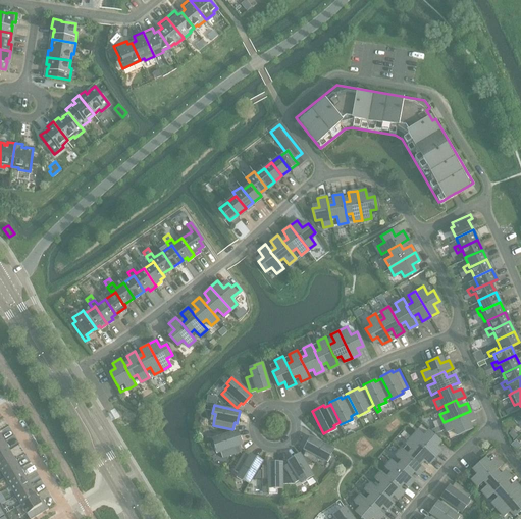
[(470,411),(444,422),(447,430),(455,427),(457,433),(469,428),(466,422),(474,419),(470,411)]
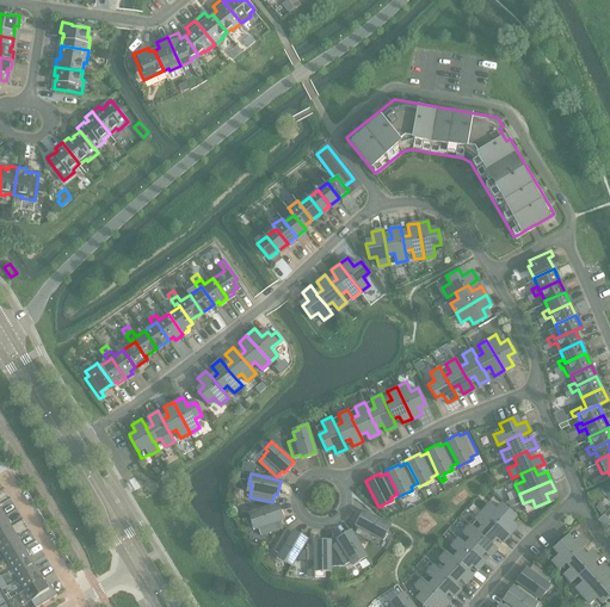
[(481,511),(507,533),(515,526),(510,520),(515,514),(501,502),(495,508),(488,502),(481,511)]
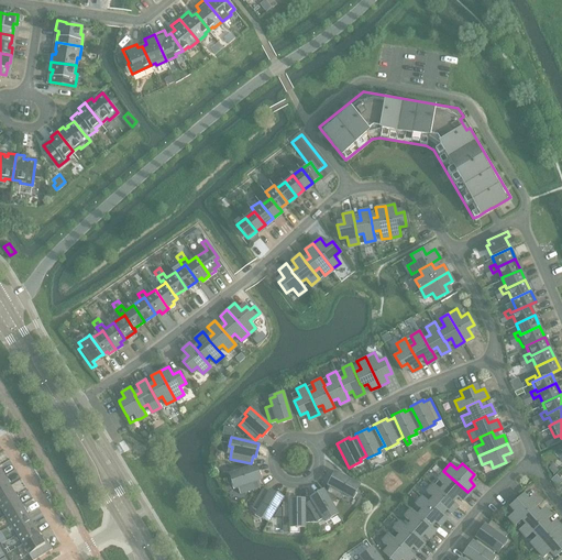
[(238,485),(240,492),(260,485),(257,478),(260,476),(255,464),(229,473),(232,482),(234,481),(237,485),(238,485)]
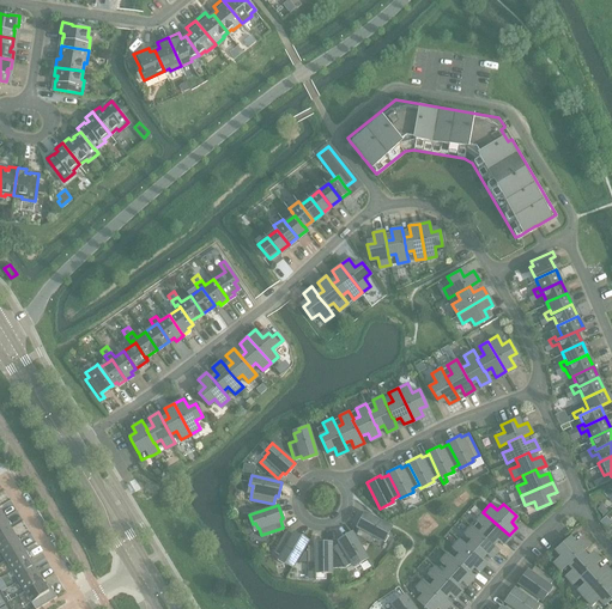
[(355,533),(369,541),(373,534),(381,537),(383,534),(386,535),(391,527),(363,511),(356,524),(359,527),(355,533)]
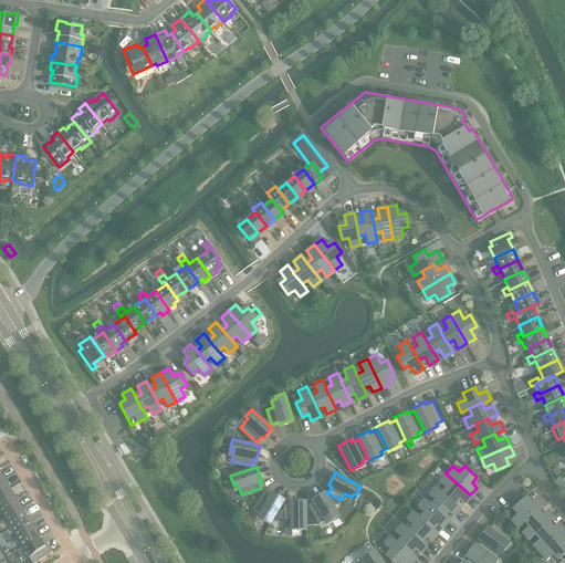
[(470,494),(446,473),(439,480),(447,487),(442,491),(441,491),(452,501),(452,500),(454,502),(459,498),(463,502),(470,494)]
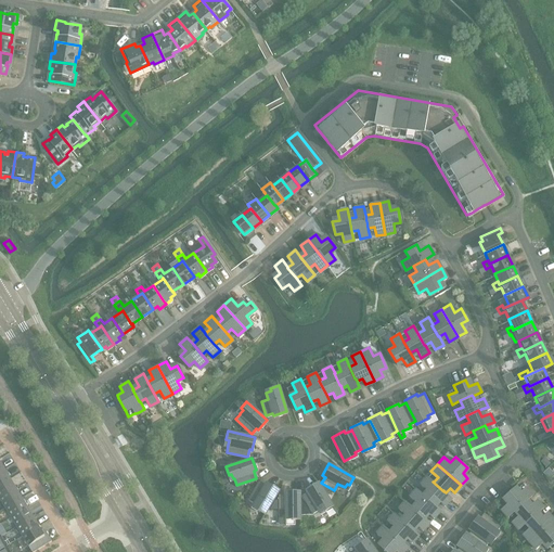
[(0,482),(9,477),(3,467),(0,469),(0,482)]
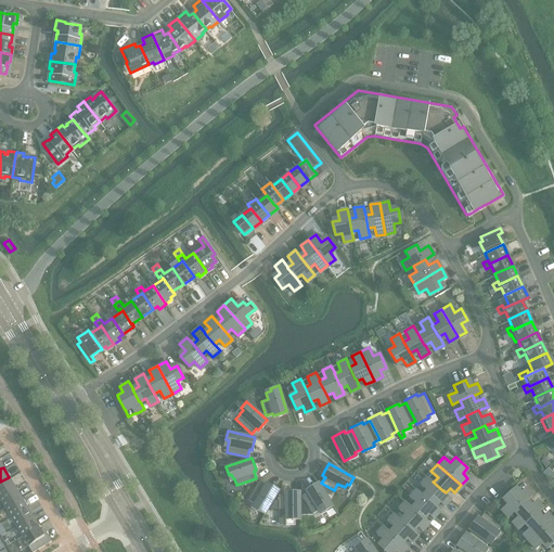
[(433,503),(435,504),(439,500),(443,504),(450,497),(446,492),(443,490),(443,491),(433,482),(434,482),(426,476),(420,483),(426,489),(422,493),(422,495),(432,503),(433,503)]
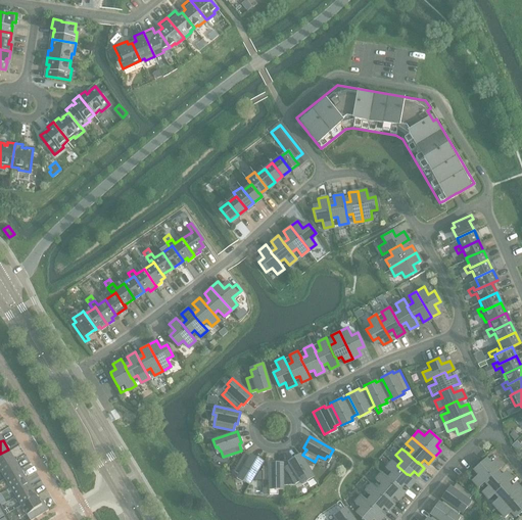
[(0,466),(14,458),(8,450),(0,454),(0,466)]
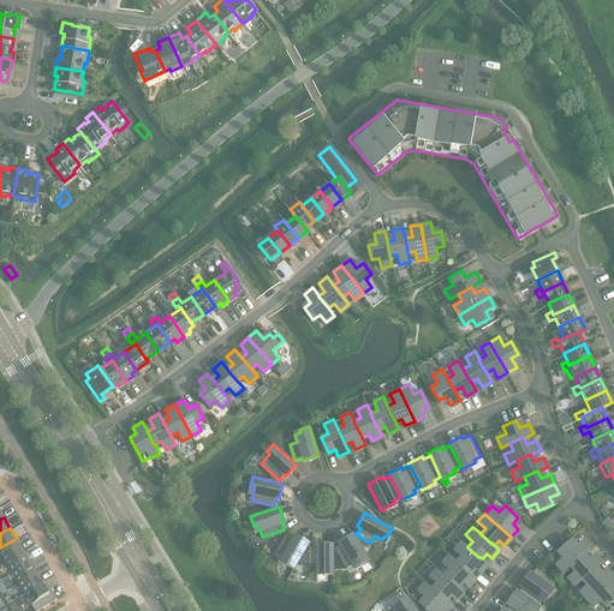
[(284,563),(292,568),(308,541),(294,533),(293,535),(286,532),(274,552),(281,556),(281,557),(286,559),(284,563)]
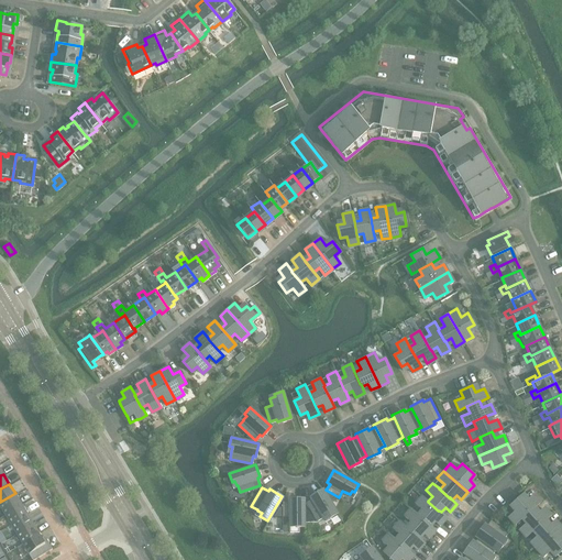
[(306,502),(317,519),(322,516),(323,517),(328,514),(329,517),(337,513),(322,489),(310,495),(311,497),(306,502)]
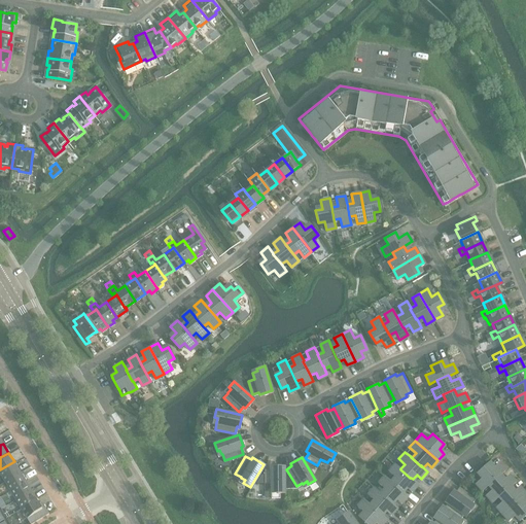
[(14,461),(0,469),(0,473),(4,480),(20,470),(14,461)]
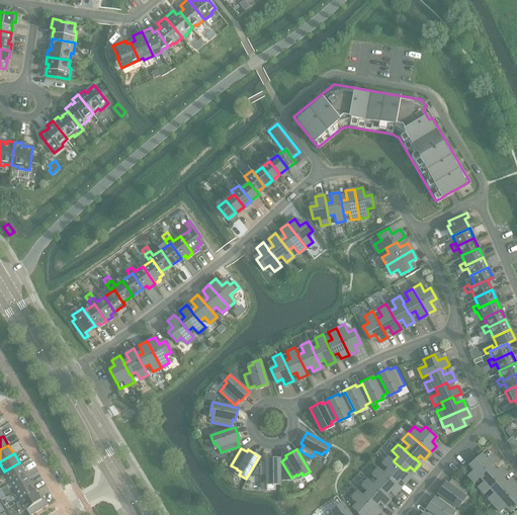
[(489,467),(496,461),(490,454),(483,460),(479,455),(469,463),(474,468),(467,474),(474,481),(480,476),(489,467)]
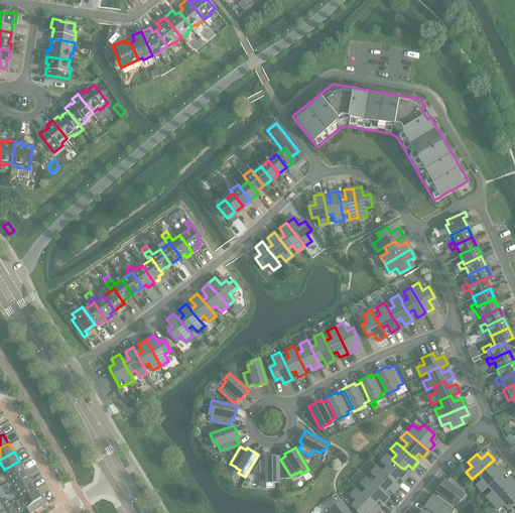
[(391,479),(394,481),(398,476),(402,480),(408,474),(404,469),(402,468),(401,468),(392,460),(392,459),(386,454),(380,461),(386,466),(382,471),(391,479)]
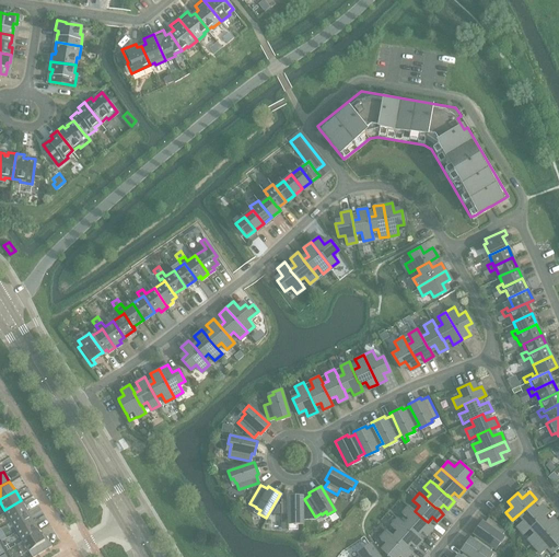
[(288,512),(288,528),(297,528),(297,523),(302,523),(301,495),(288,495),(288,498),(280,498),(280,512),(288,512)]
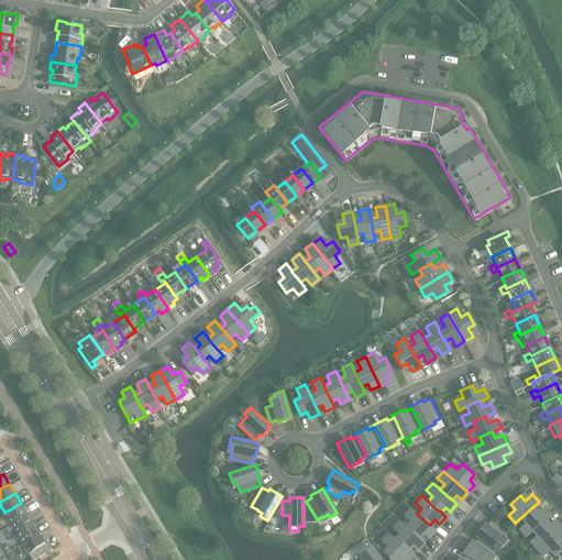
[(4,513),(11,523),(26,513),(21,503),(4,513)]
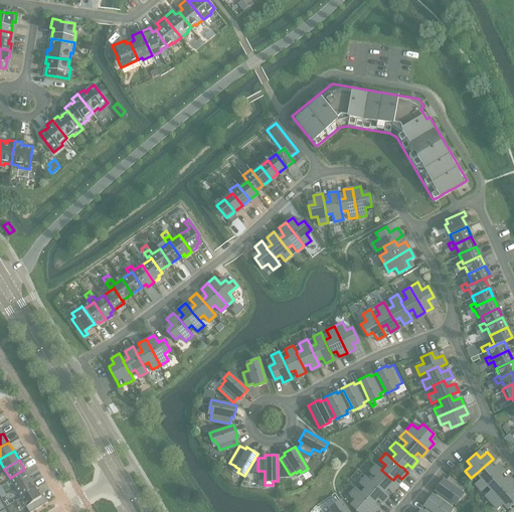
[(375,477),(371,481),(380,490),(380,489),(382,491),(386,487),(391,491),(397,484),(393,480),(390,478),(381,470),(375,464),(369,471),(375,477)]
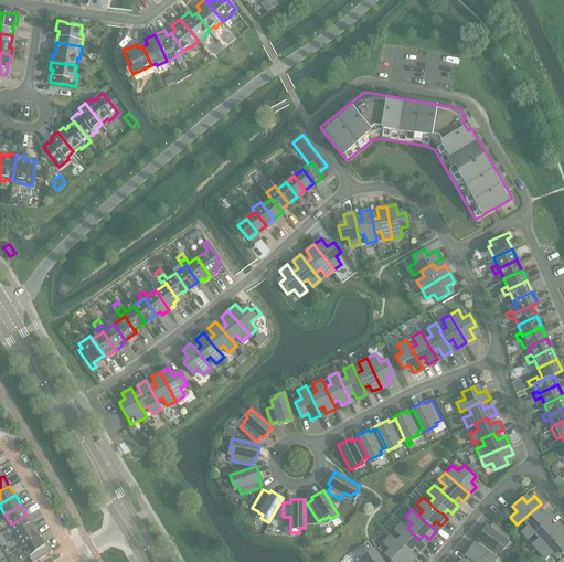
[(544,522),(552,516),(545,509),(538,515),(533,510),(523,519),(528,525),(521,530),(528,538),(534,531),(544,522)]
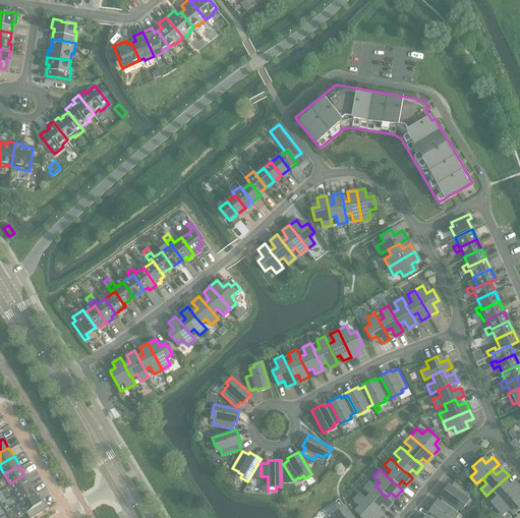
[(10,483),(15,493),(30,483),(24,474),(10,483)]
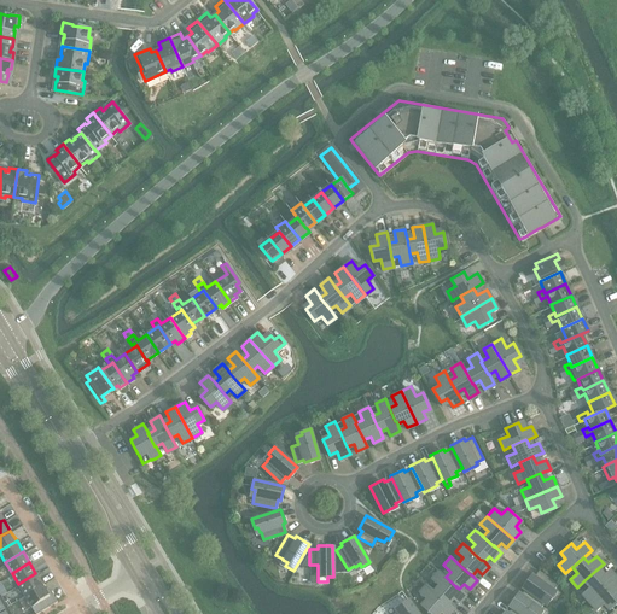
[(543,601),(543,602),(546,603),(554,591),(552,590),(557,583),(539,568),(534,576),(530,574),(522,586),(524,588),(543,601)]
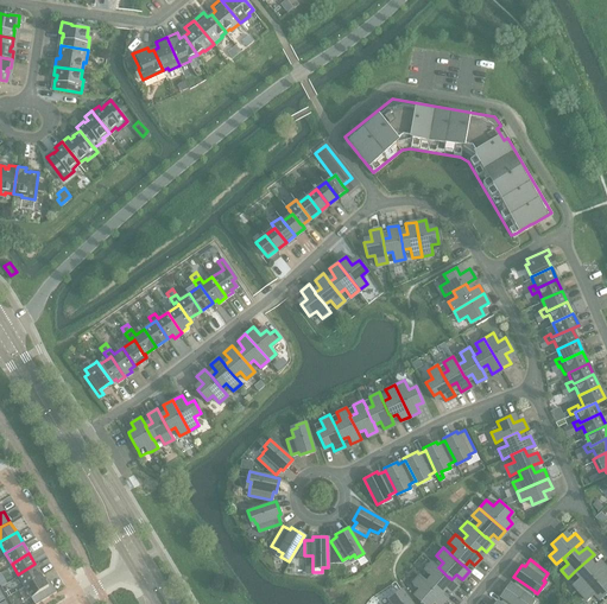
[(575,571),(580,577),(573,583),(580,591),(606,568),(599,560),(590,567),(586,561),(575,571)]
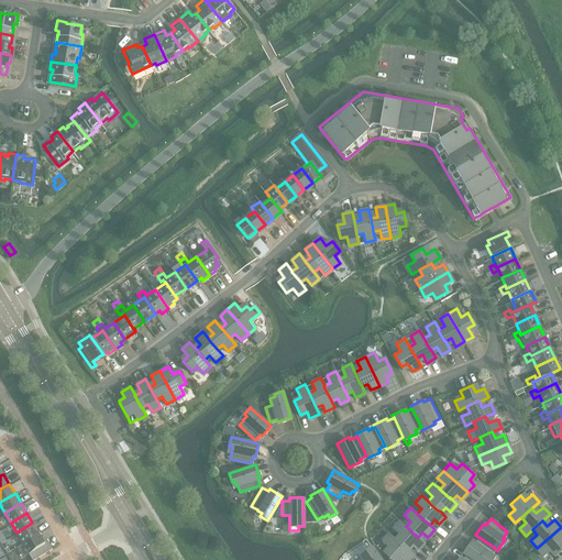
[(405,548),(407,549),(411,545),(417,549),(423,541),(418,537),(416,535),(416,536),(406,526),(399,520),(393,527),(399,534),(395,538),(395,539),(405,548)]
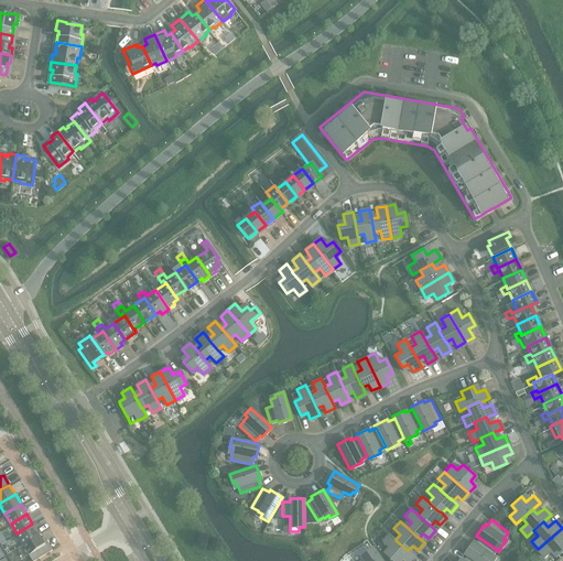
[(17,533),(22,542),(39,532),(32,524),(17,533)]
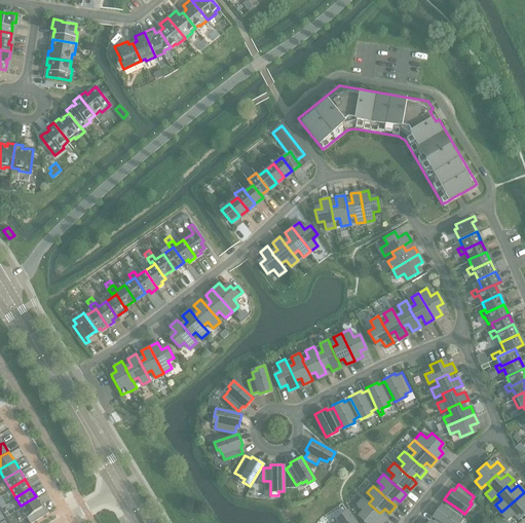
[(524,492),(501,512),(508,519),(514,513),(518,518),(524,512),(524,507),(523,505),(524,502),(524,492)]
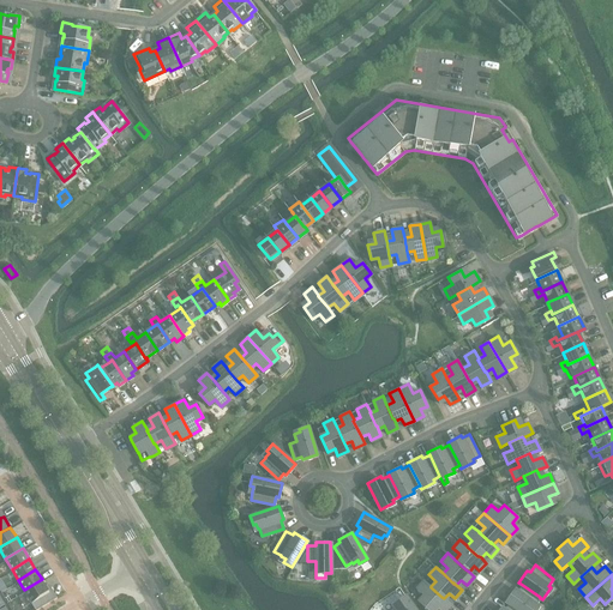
[(42,579),(24,590),(35,609),(56,596),(48,581),(44,584),(42,579)]
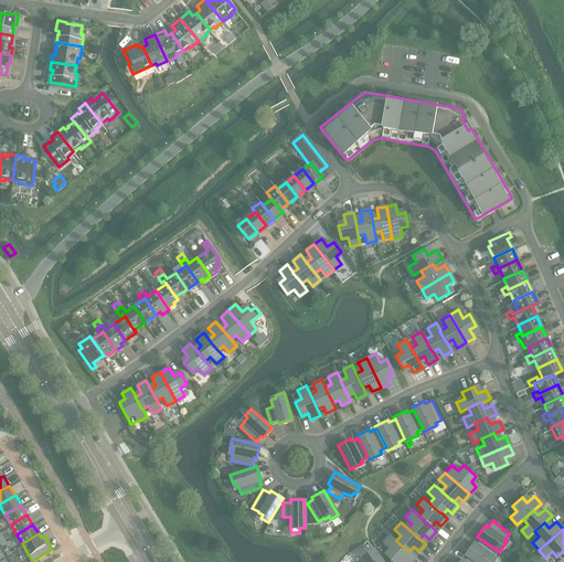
[(396,541),(396,540),(390,534),(383,542),(390,548),(384,553),(394,561),(398,561),(402,559),(405,561),(407,561),(414,557),(408,551),(406,550),(396,541)]
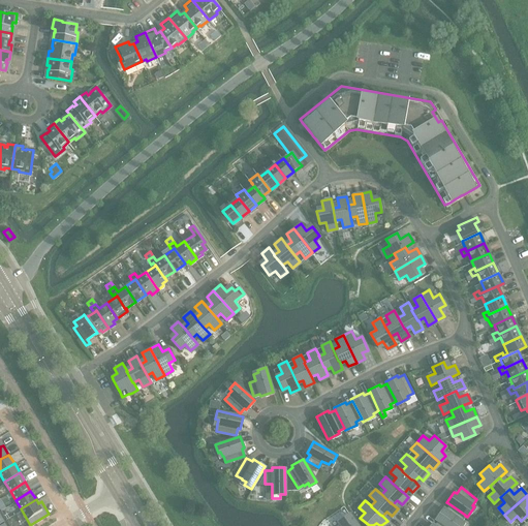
[(446,525),(460,525),(463,522),(461,521),(465,516),(465,515),(448,503),(444,508),(443,507),(435,518),(437,519),(446,525)]
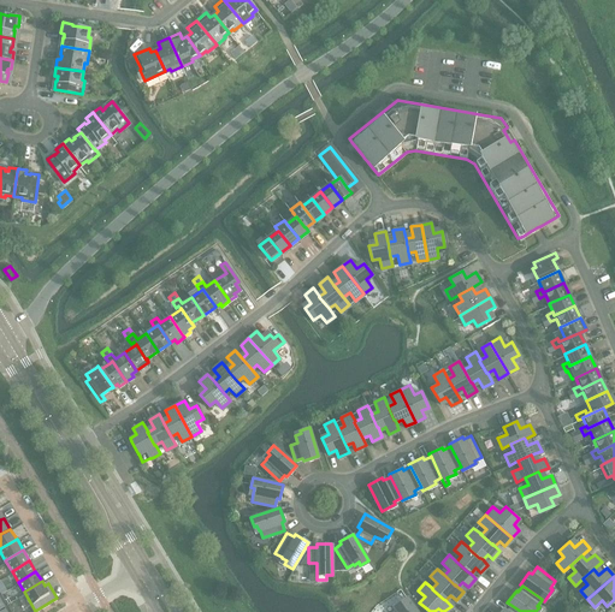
[(390,611),(417,611),(406,596),(398,601),(400,605),(396,607),(396,608),(390,611)]
